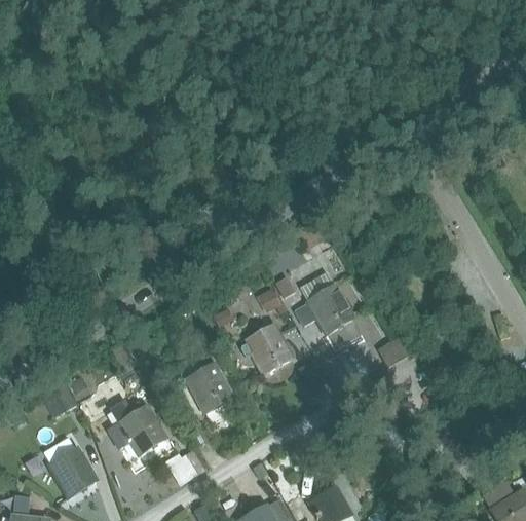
[(324,242),(312,222),(296,232),(307,251),(324,242)]
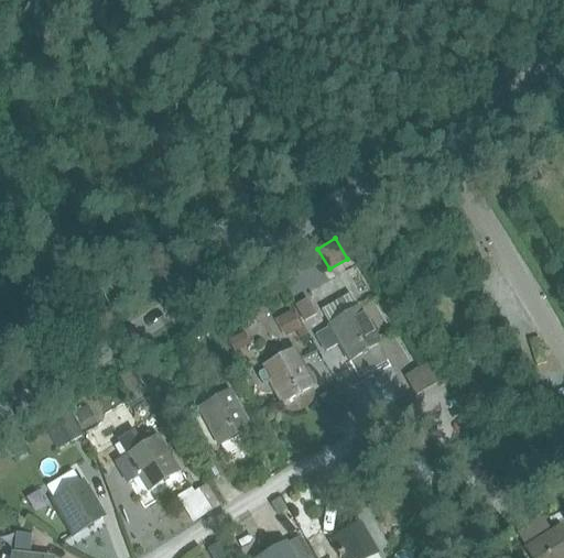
[(359,306),(358,307),(351,294),(324,309),(332,323),(331,324),(332,325),(316,332),(325,349),(340,340),(349,357),(379,340),(359,306)]
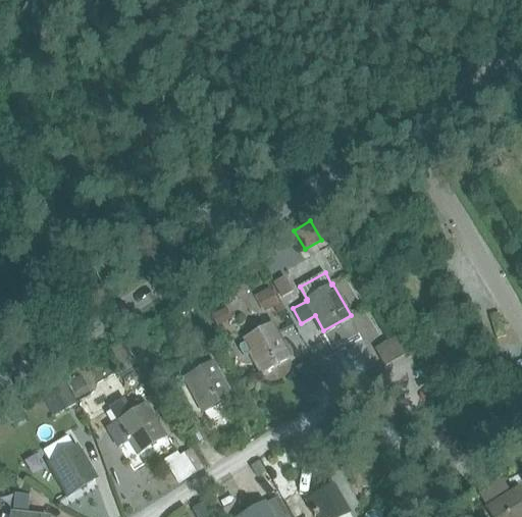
[(293,288),(284,274),(273,281),(281,294),(293,288)]
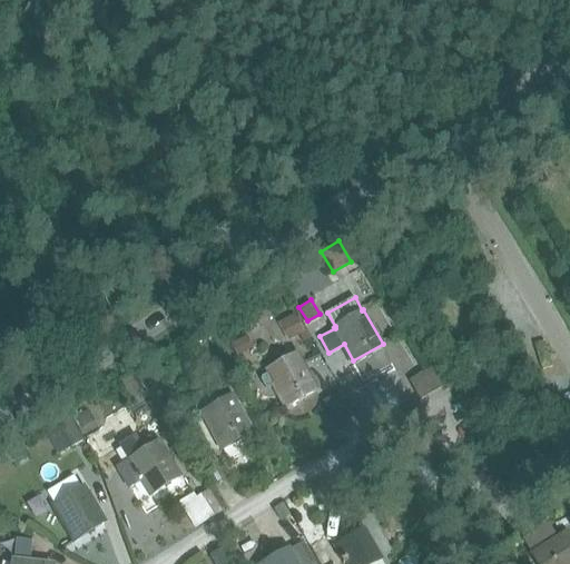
[(305,329),(294,310),(278,319),(288,338),(305,329)]
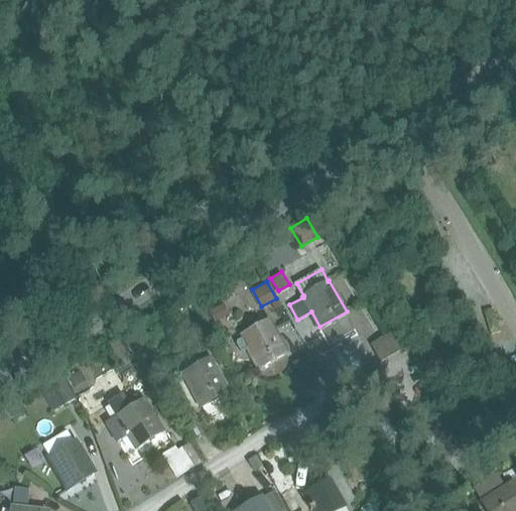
[(178,309),(190,301),(186,294),(173,301),(178,309)]
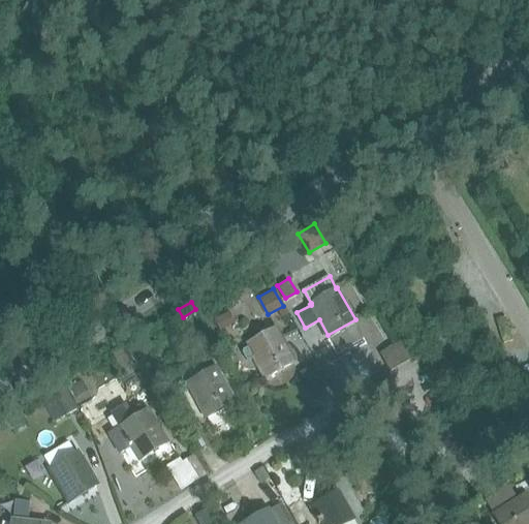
[(226,311),(215,317),(220,328),(231,322),(226,311)]
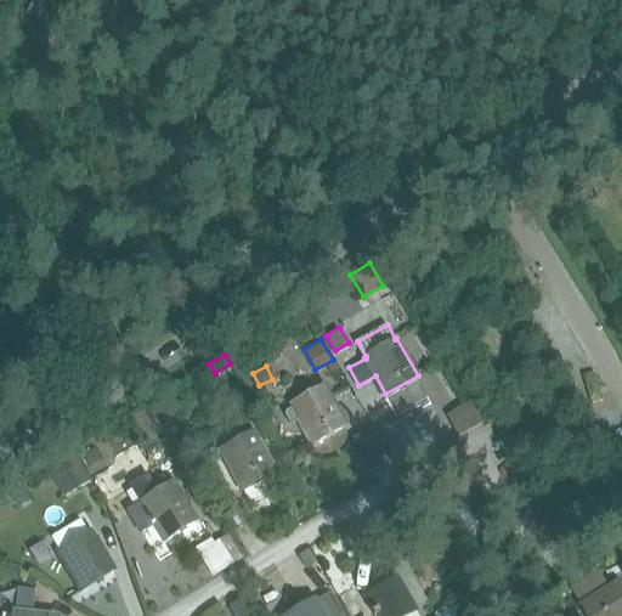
[(292,403),(292,405),(286,408),(286,411),(289,420),(293,422),(299,418),(311,441),(344,424),(323,385),(292,403)]
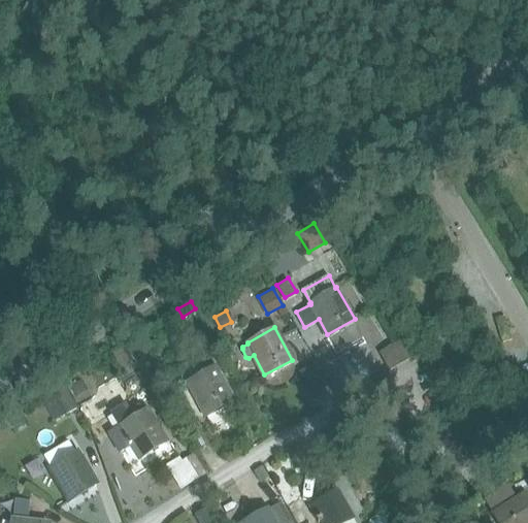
[(125,347),(112,351),(119,372),(131,368),(125,347)]
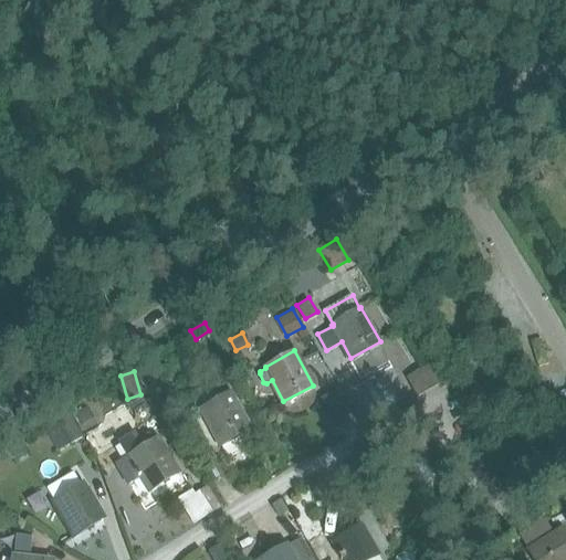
[(332,388),(317,395),(327,414),(342,408),(332,388)]
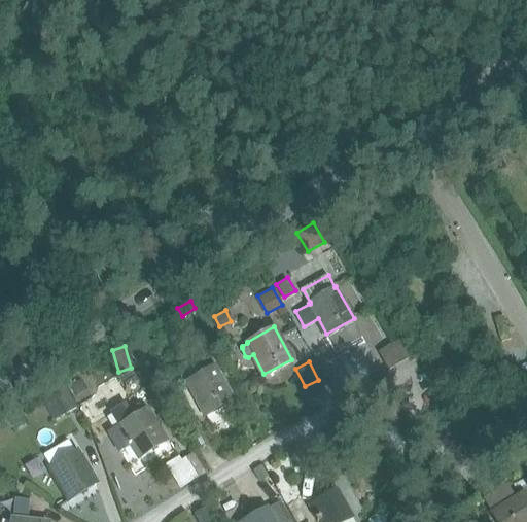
[(152,374),(147,364),(137,371),(142,380),(152,374)]
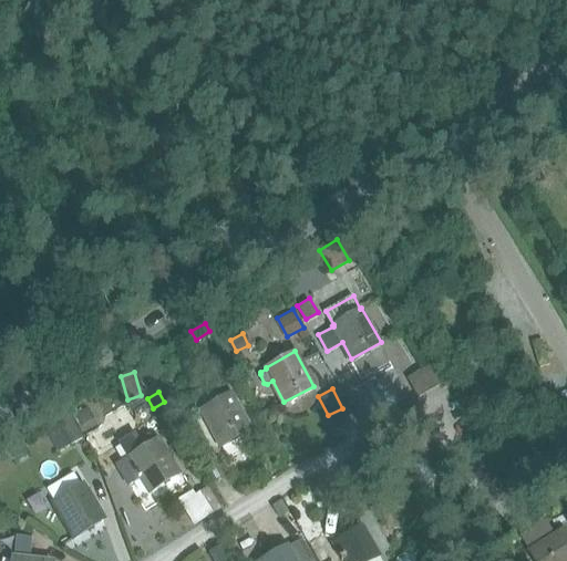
[(250,427),(232,393),(202,409),(220,444),(222,444),(228,456),(245,447),(237,435),(250,427)]
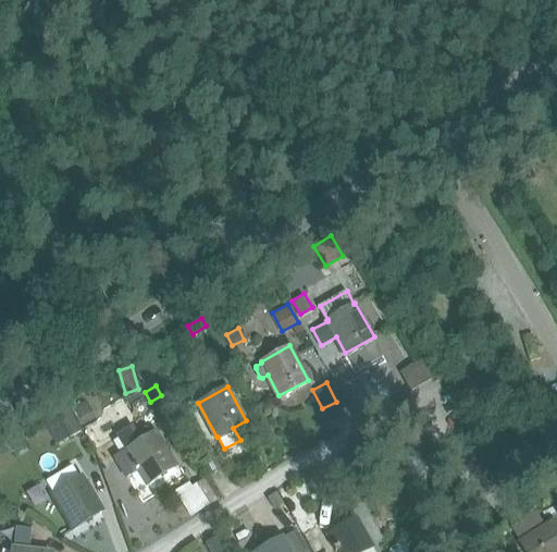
[(87,399),(75,404),(85,422),(97,416),(87,399)]
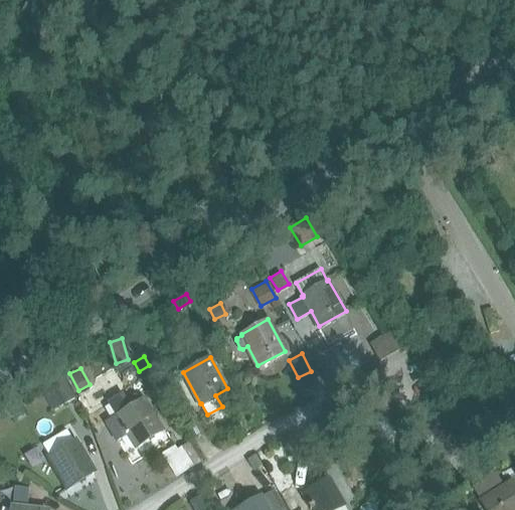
[(62,376),(42,388),(50,402),(70,390),(62,376)]
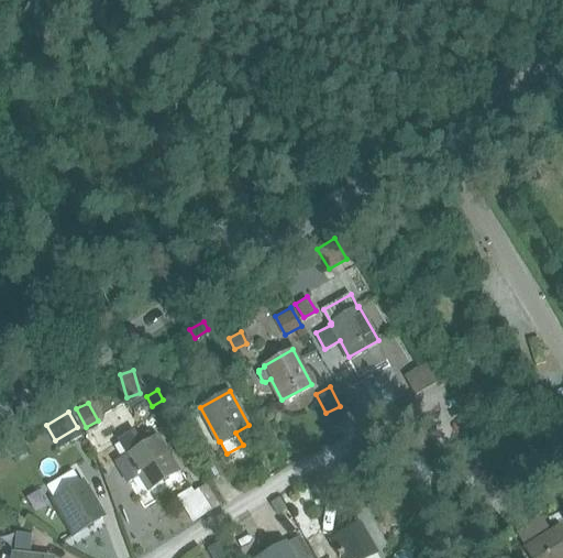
[(157,436),(144,444),(134,428),(117,438),(127,453),(118,459),(129,479),(141,472),(148,487),(150,485),(151,489),(155,492),(161,493),(165,490),(167,484),(166,480),(165,478),(177,470),(157,436)]
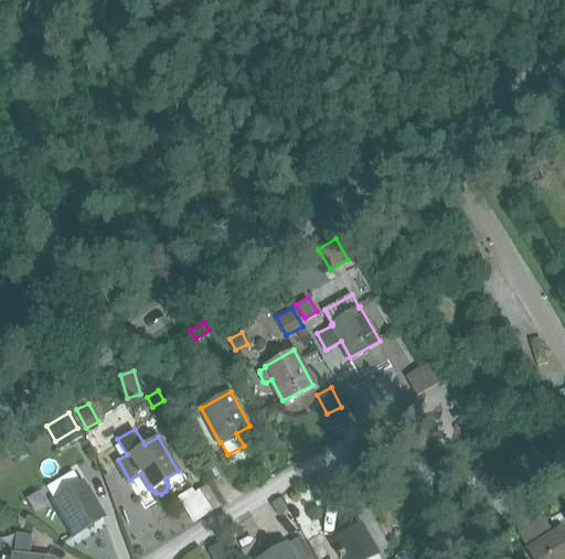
[(70,534),(77,529),(103,514),(83,481),(57,495),(50,500),(70,534)]
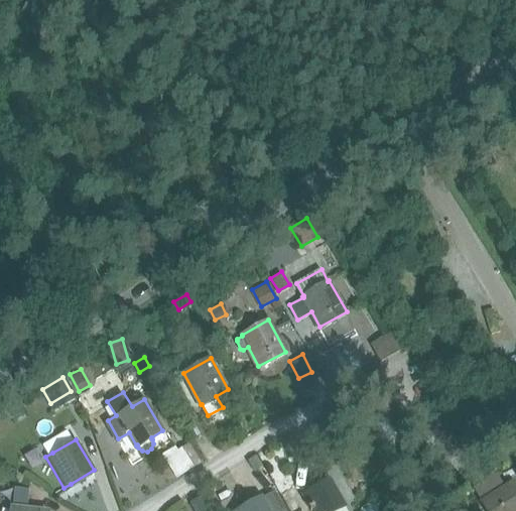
[(30,468),(41,462),(32,446),(21,454),(30,468)]
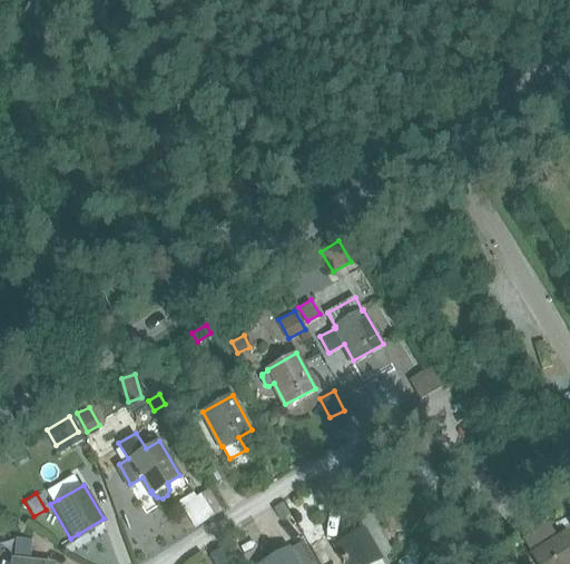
[(284,501),(274,506),(281,517),(291,512),(284,501)]
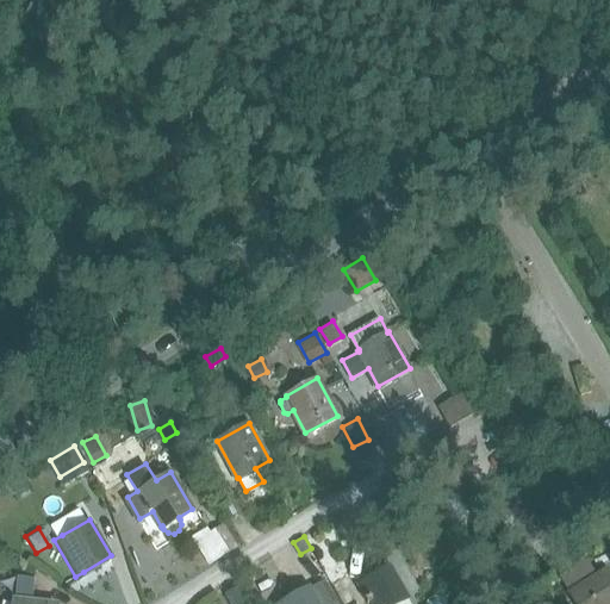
[(609,603),(609,574),(607,570),(601,574),(589,555),(582,560),(559,576),(571,592),(578,603),(609,603)]
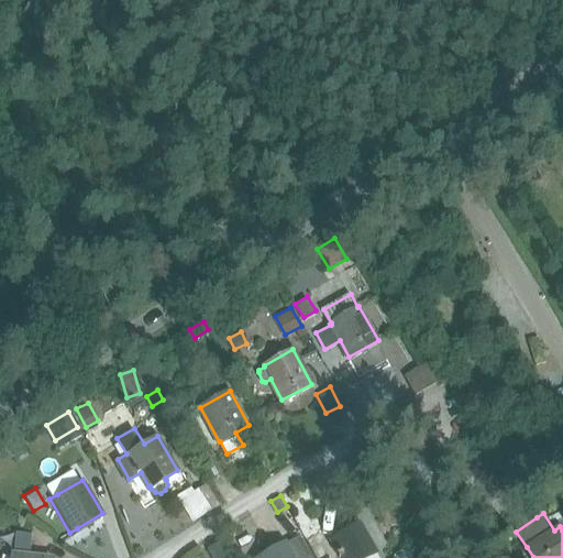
[(366,557),(377,551),(360,521),(330,538),(339,556),(342,554),(344,557),(366,557)]
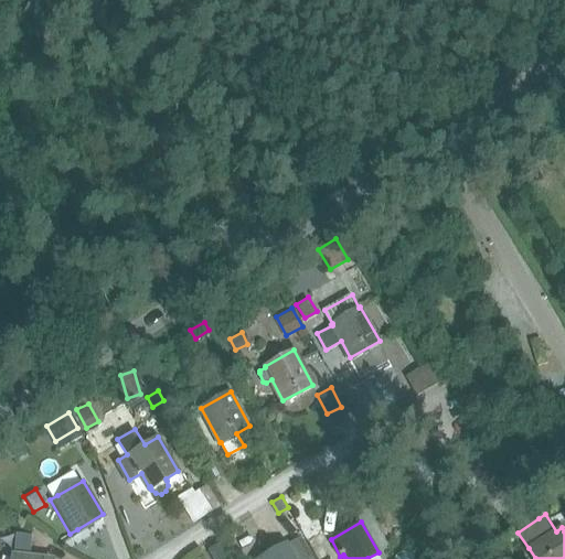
[(313,558),(301,536),(287,543),(287,541),(256,558),(313,558)]
